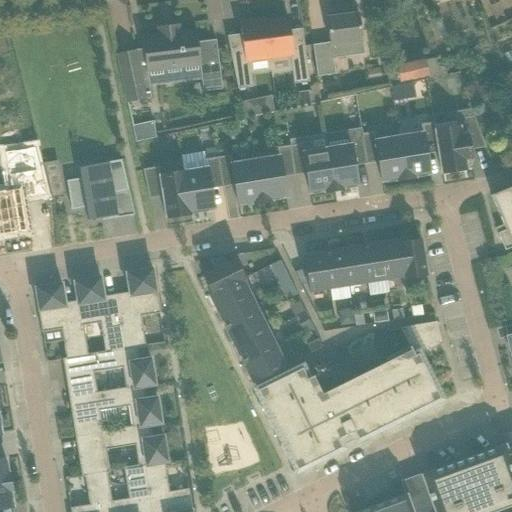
[(364,55),(358,13),(355,14),(354,10),(342,11),(343,15),(325,18),(329,43),(312,45),(316,76),(335,74),(332,59),(345,57),(345,51),(362,49),(363,55),(364,55)]
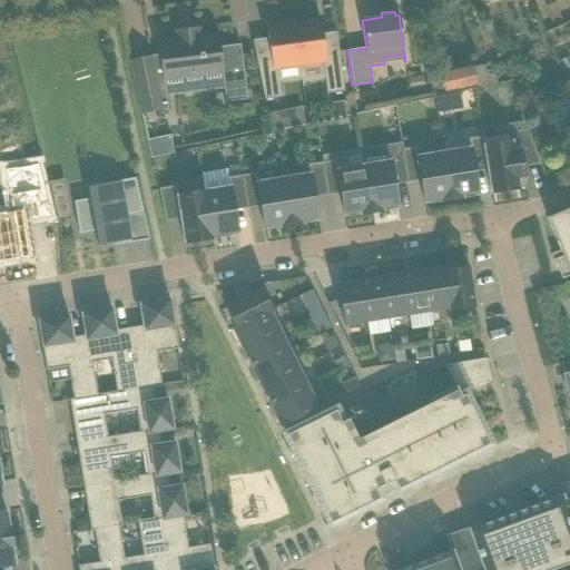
[(300,67),(294,21),(266,25),(267,38),(252,40),(264,98),(279,97),(276,67),(298,65),(298,67),(300,67)]
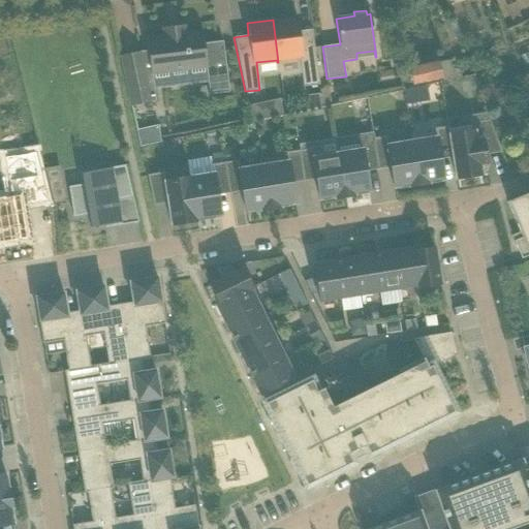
[(273,20),(278,62),(299,60),(303,87),(318,85),(311,30),(299,32),(298,20),(274,23),(273,20)]
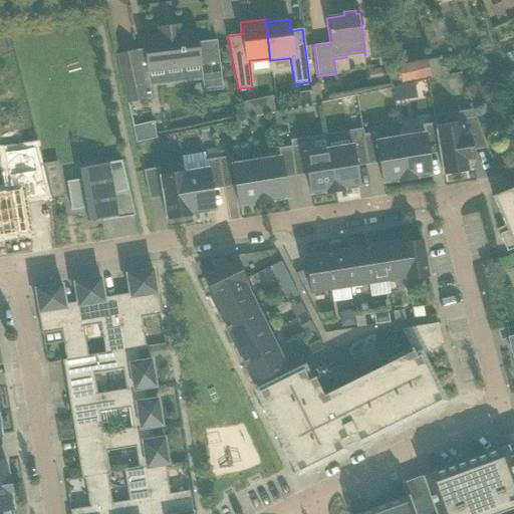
[(143,49),(137,50),(115,54),(126,103),(151,98),(147,72),(165,70),(166,77),(183,74),(183,68),(200,66),(203,92),(222,89),(216,40),(198,42),(196,30),(180,32),(179,24),(173,25),(163,26),(157,27),(158,35),(142,37),(143,49)]
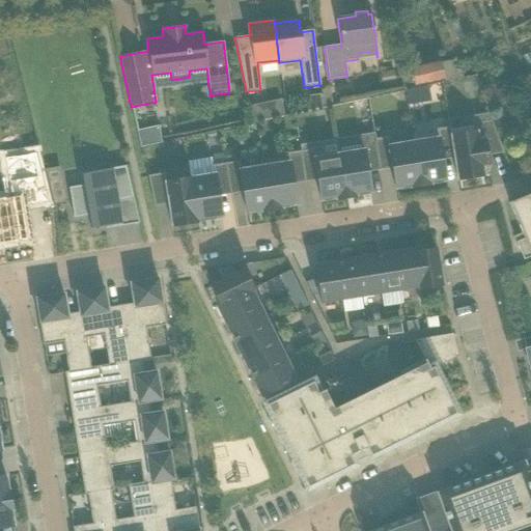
[(414,87),(462,77),(457,59),(440,62),(440,61),(410,67),(414,87)]
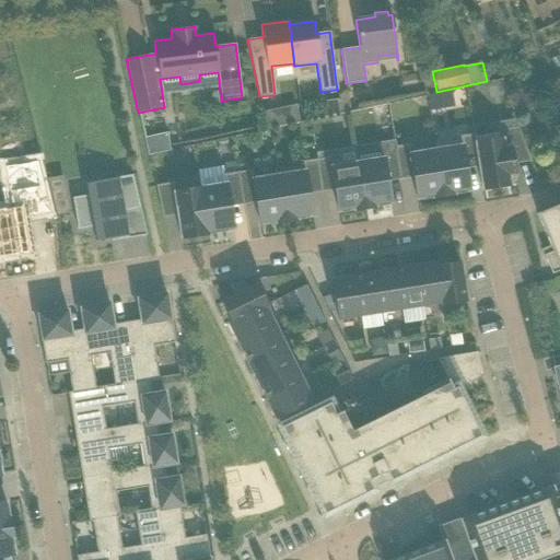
[(416,76),(400,78),(403,90),(417,88),(416,76)]
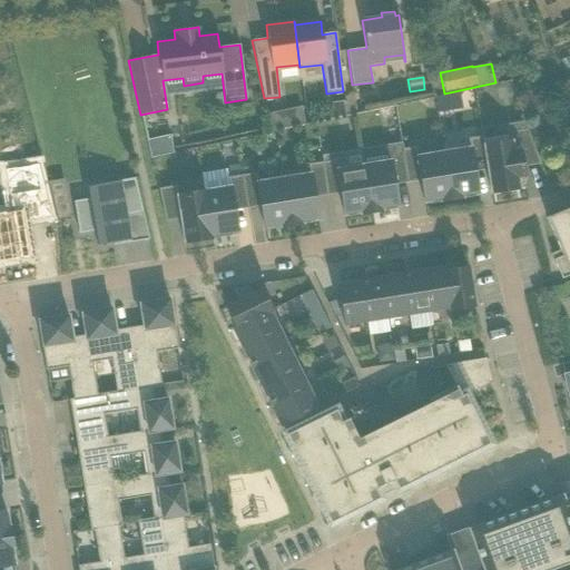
[(345,102),(332,104),(334,118),(346,116),(345,102)]
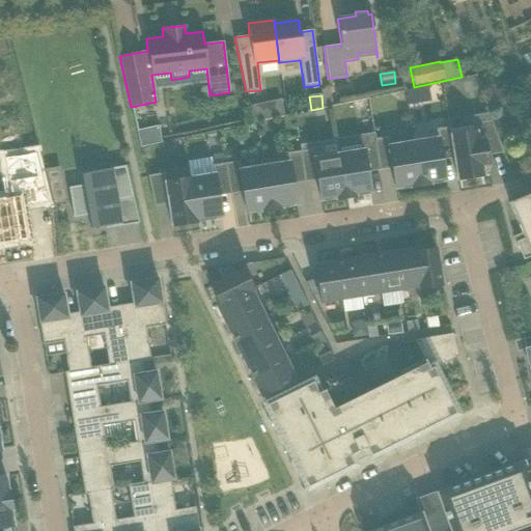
[(262,104),(249,107),(252,122),(266,120),(262,104)]
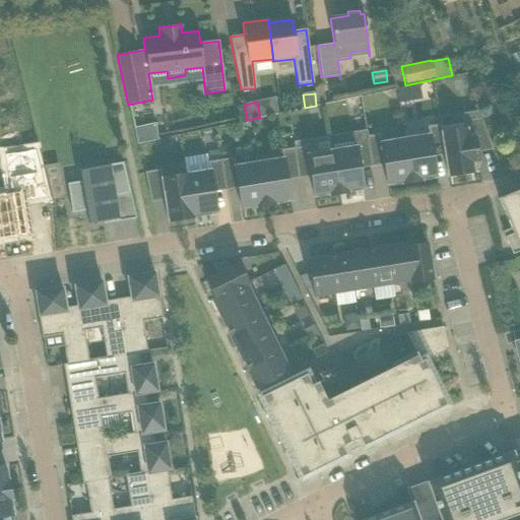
[(440,125),(433,126),(437,149),(443,148),(448,176),(472,172),(471,164),(477,163),(475,146),(490,144),(480,118),(461,121),(462,129),(441,133),(440,125)]
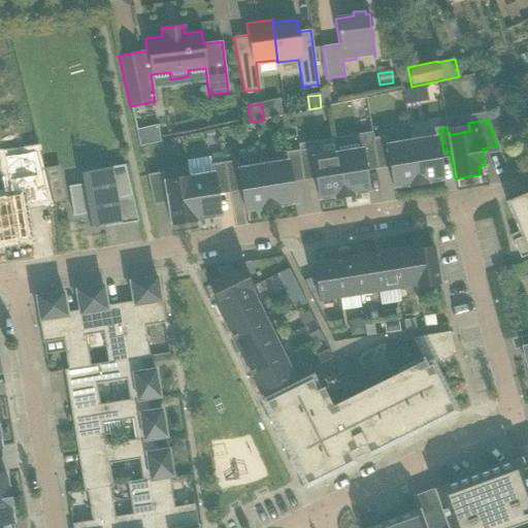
[(135,130),(139,146),(159,142),(158,125),(135,130)]
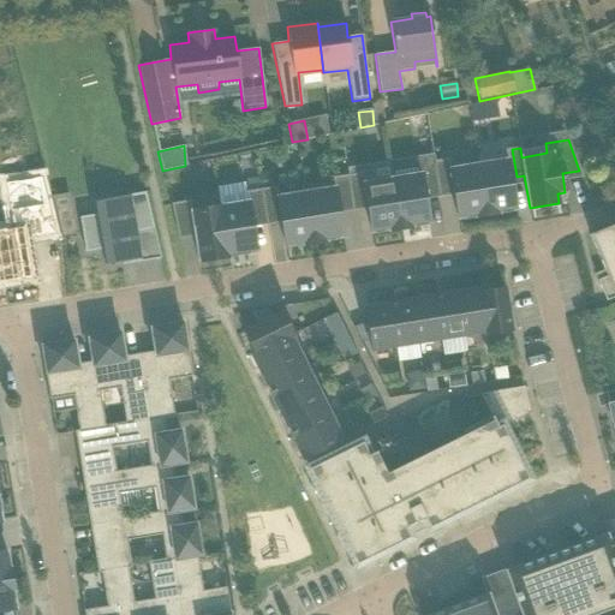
[(506,160),(478,165),(487,215),(497,214),(497,213),(515,209),(509,178),(517,177),(512,149),(505,150),(506,160)]
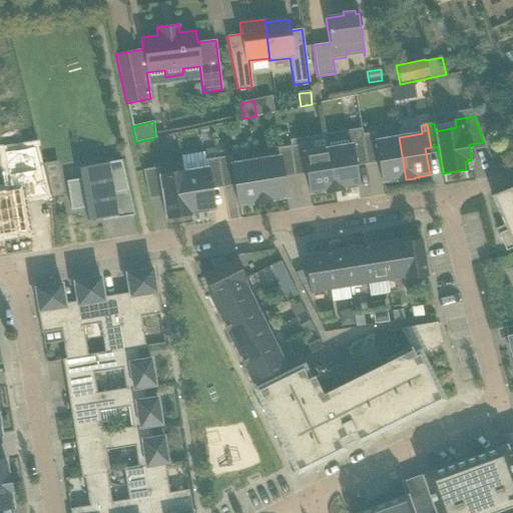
[(358,186),(353,160),(365,158),(362,134),(350,136),(349,131),(325,135),(327,148),(334,191),(344,189),(343,188),(358,186)]
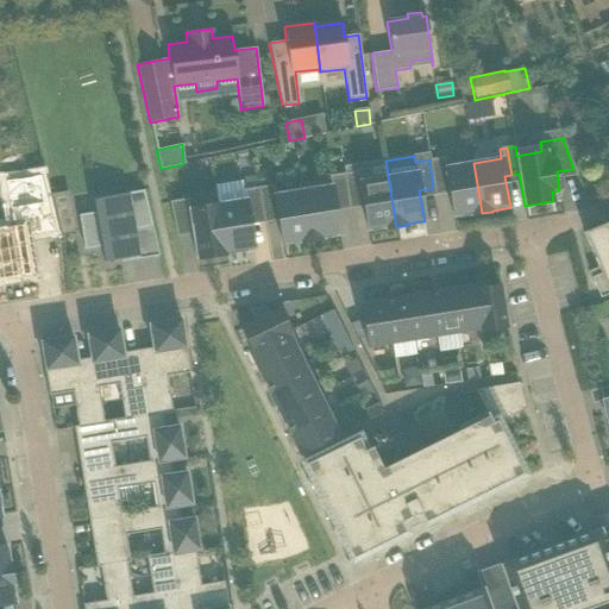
[(444,157),(429,159),(433,188),(447,186),(452,217),(470,214),(470,215),(482,213),(473,163),(445,167),(444,157)]
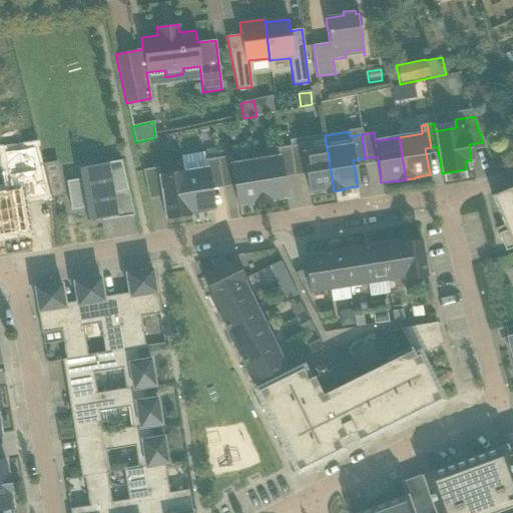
[(334,191),(327,148),(314,150),(311,143),(290,146),(293,169),(305,168),(310,194),(324,192),(334,191)]
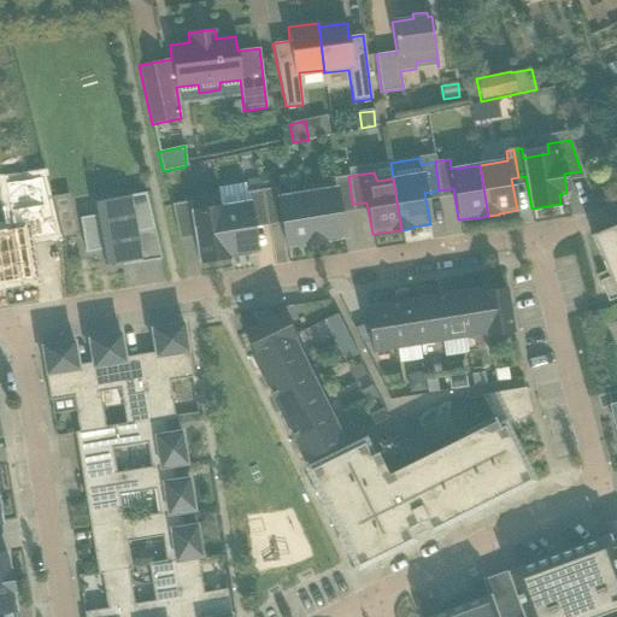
[(271,174),(259,175),(259,178),(262,191),(274,188),(271,174)]
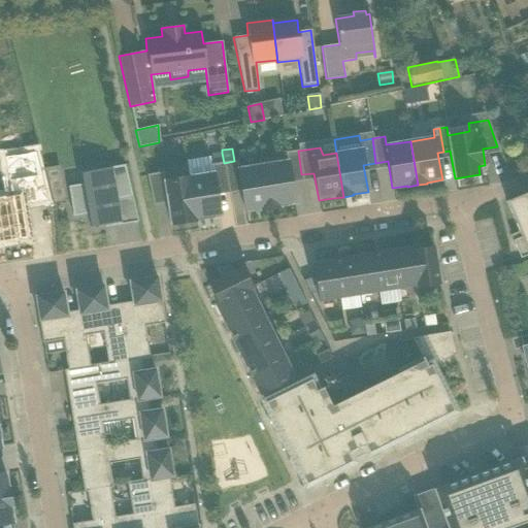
[(287,161),(262,165),(269,208),(279,207),(279,206),(294,204),(289,176),(301,174),(298,151),(285,153),(287,161)]
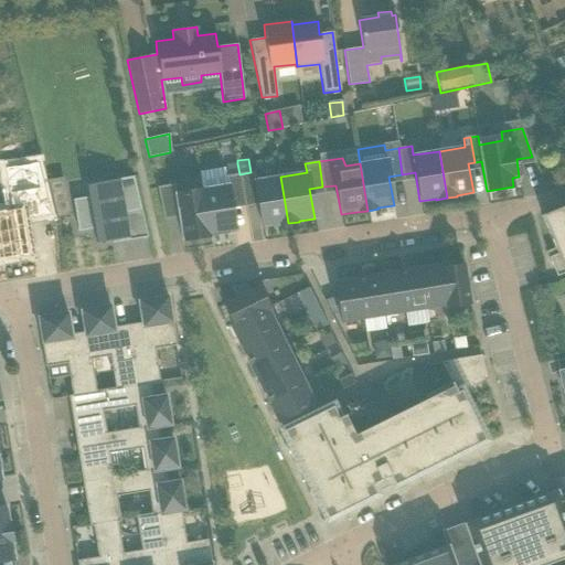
[(237,163),(225,166),(226,177),(240,174),(237,163)]
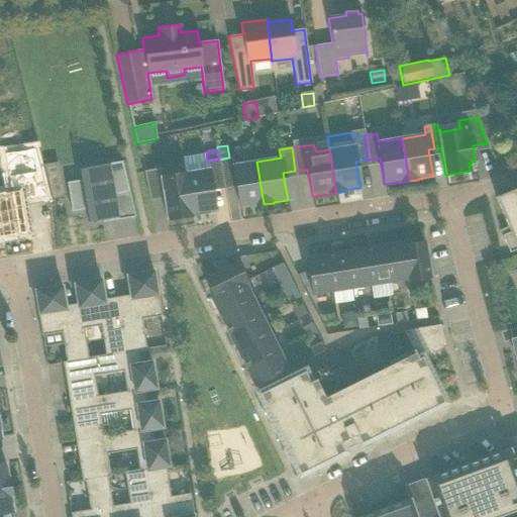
[(11,194),(0,195),(0,239),(26,235),(21,203),(47,199),(35,151),(5,156),(11,194)]
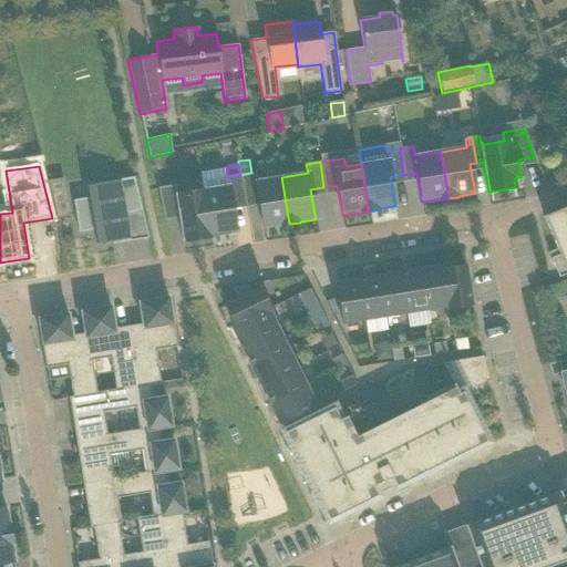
[(251,173),(240,175),(245,200),(257,198),(263,227),(278,225),(278,226),(289,224),(281,177),(256,182),(254,173),(251,173)]
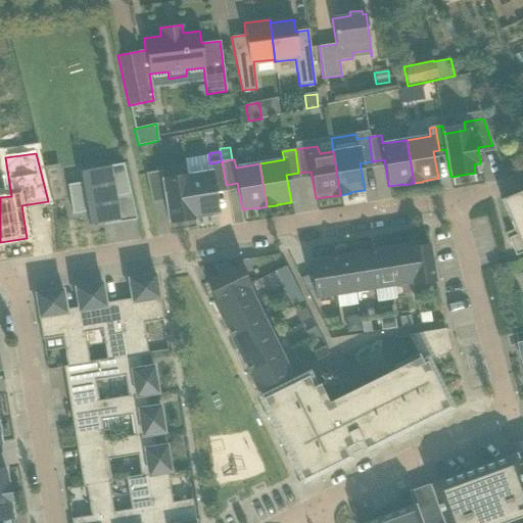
[(210,172),(186,176),(194,218),(218,214),(214,187),(226,185),(222,161),(209,163),(208,163),(210,172)]
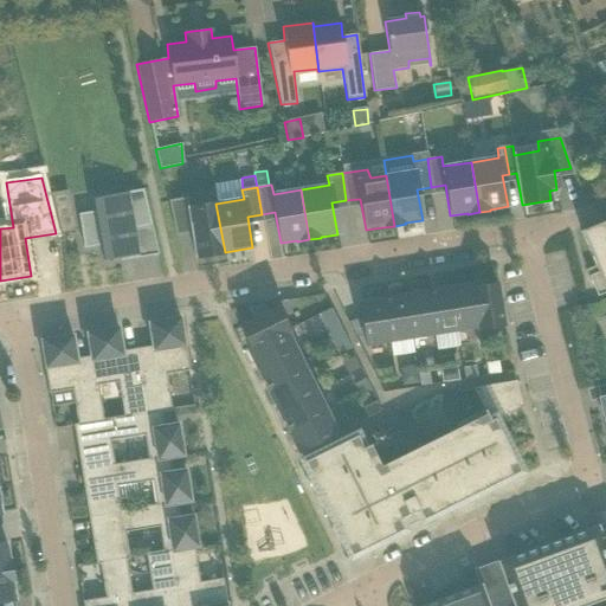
[(139,256),(134,229),(134,226),(148,224),(149,229),(152,227),(142,189),(123,193),(126,208),(95,213),(94,212),(77,214),(83,249),(101,246),(103,262),(120,259),(120,262),(122,260),(122,258),(139,256)]
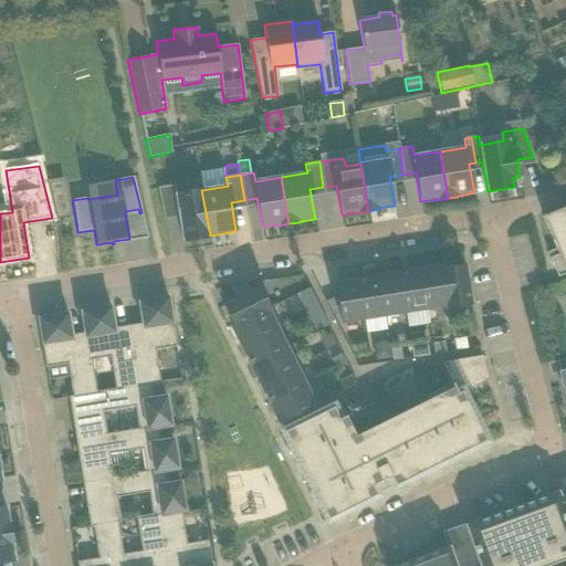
[(62,178),(45,180),(49,195),(64,191),(62,178)]
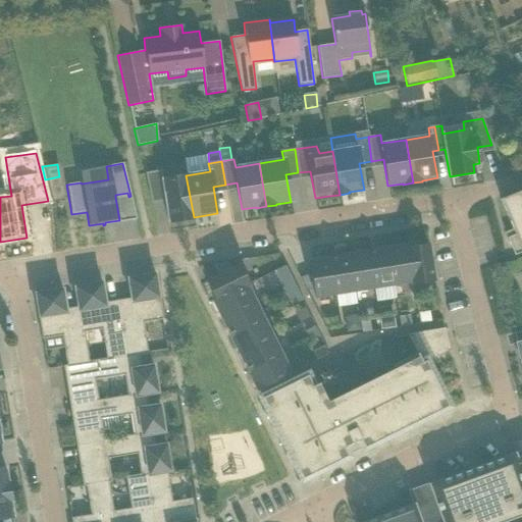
[(194,217),(186,175),(162,178),(160,170),(145,173),(150,197),(164,195),(168,222),(194,218),(194,217)]
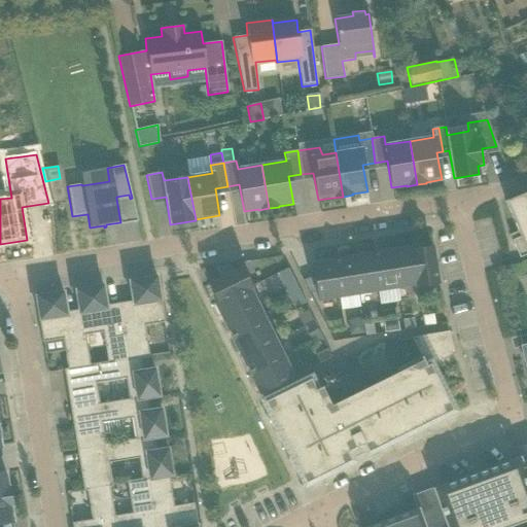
[(526,191),(504,202),(519,237),(511,240),(520,261),(526,258),(526,191)]
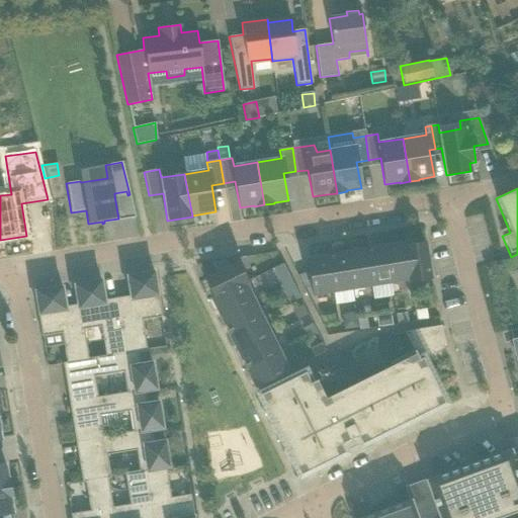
[(424,243),(405,246),(404,247),(409,279),(408,279),(409,281),(429,278),(424,243)]
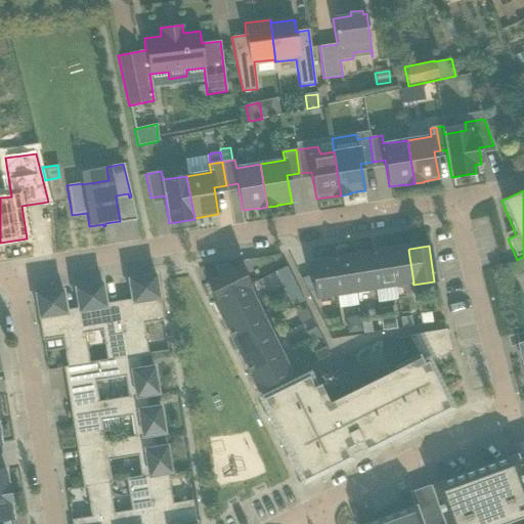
[(408,247),(389,250),(394,286),(412,282),(413,282),(408,250),(409,249),(408,247)]
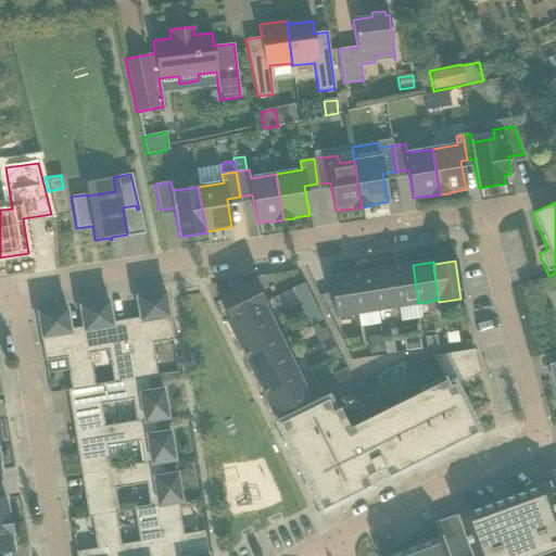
[(413,265),(392,268),(397,306),(418,303),(413,265)]
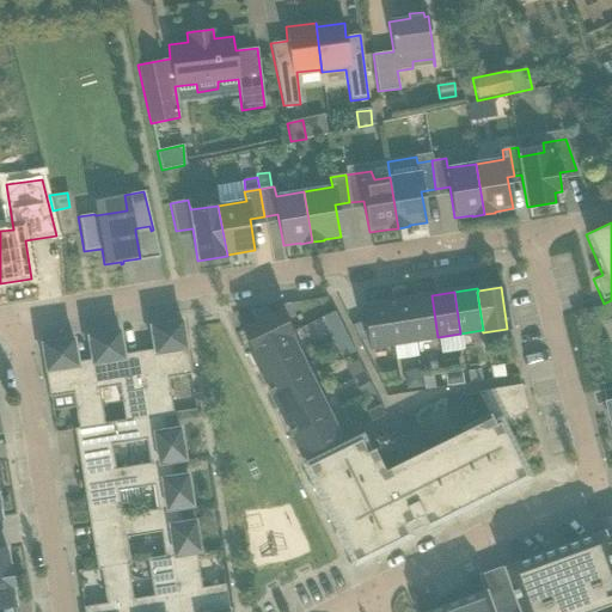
[(432,295),(409,299),(415,341),(438,337),(432,295)]
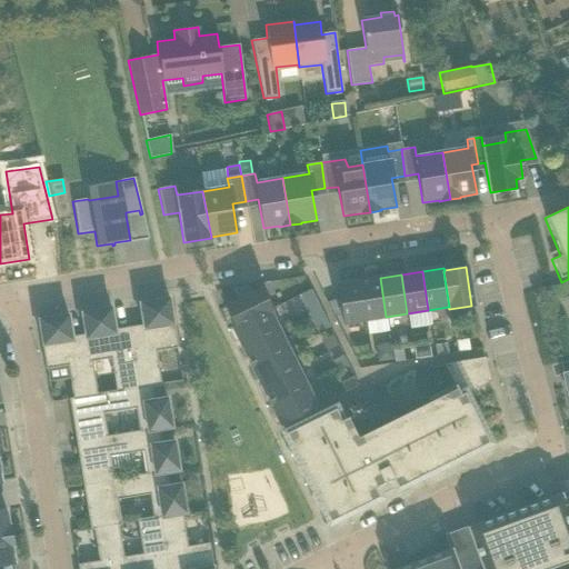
[(380,278),(359,281),(365,320),(386,317),(380,278)]
